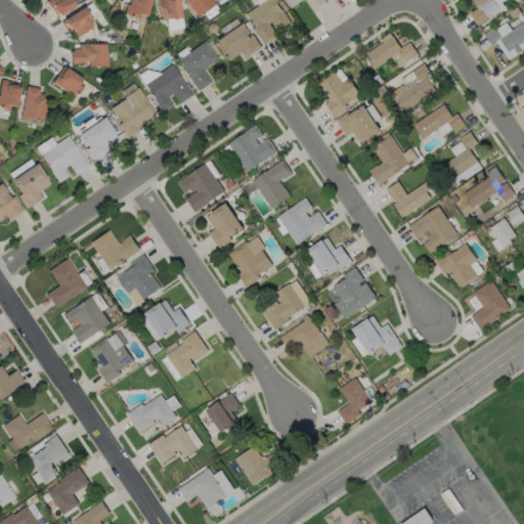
[(73,0),(76,4),(57,17),(51,8),(49,8),(44,1),(45,0),(73,0)]
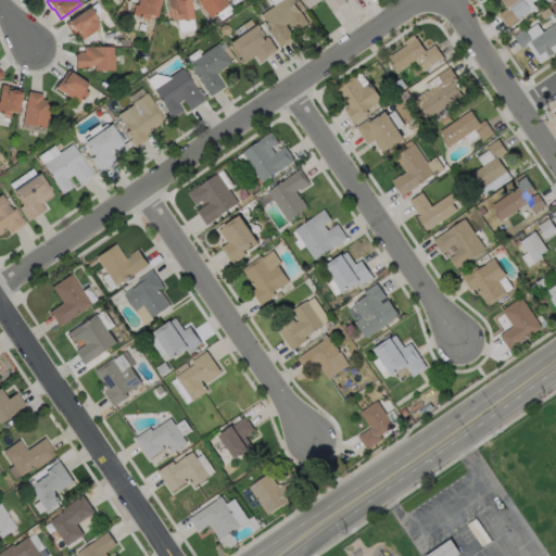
[(159,0),(155,16),(149,15),(148,20),(139,17),(139,16),(131,14),(134,4),(136,4),(136,0),(159,0)]
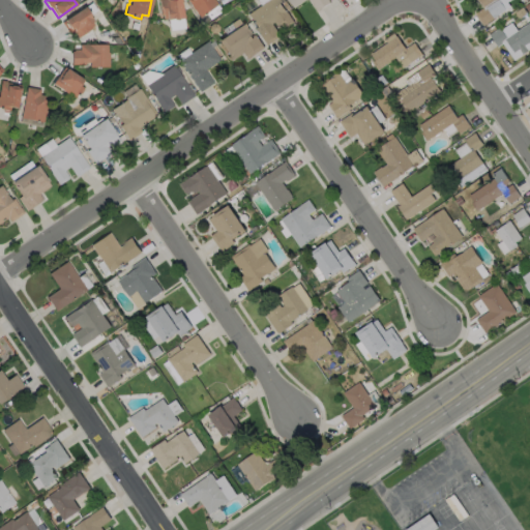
[(179,0),(182,18),(173,19),(167,19),(166,18),(163,19),(162,15),(160,15),(157,0),(179,0)]
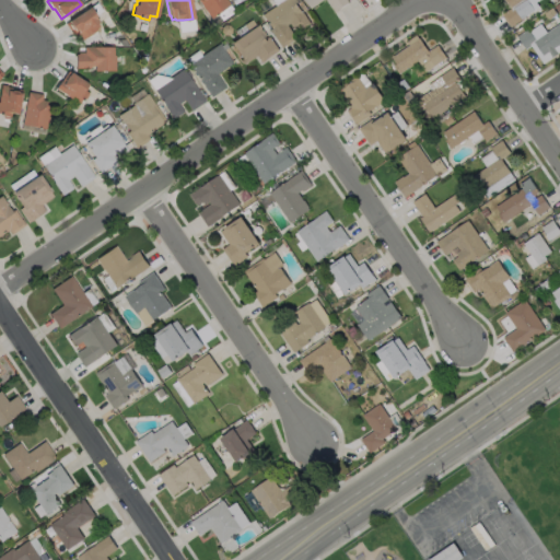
[(226,0),(230,4),(209,18),(196,0),(226,0)]
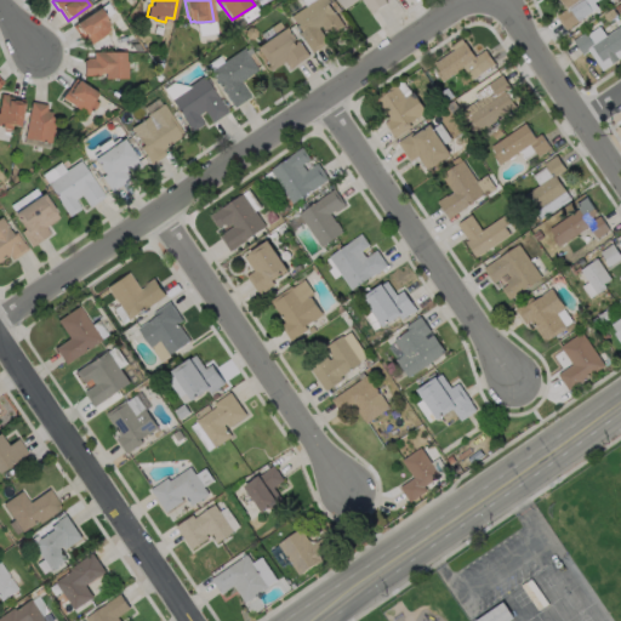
[(326,0),(346,27),(334,35),(328,27),(324,30),(322,27),(319,28),(329,43),(313,52),(289,16),(313,0),(326,0)]
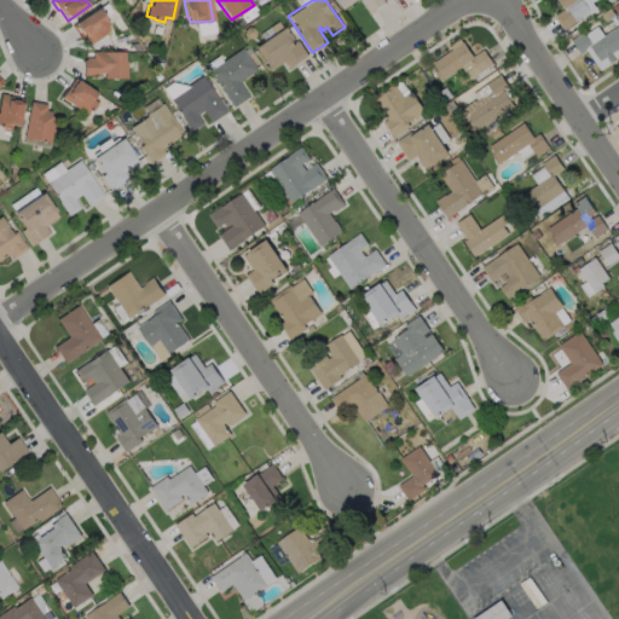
[(386,0),(385,1),(386,3),(370,13),(363,4),(364,3),(362,0),(356,0),(343,9),(337,0),(386,0)]
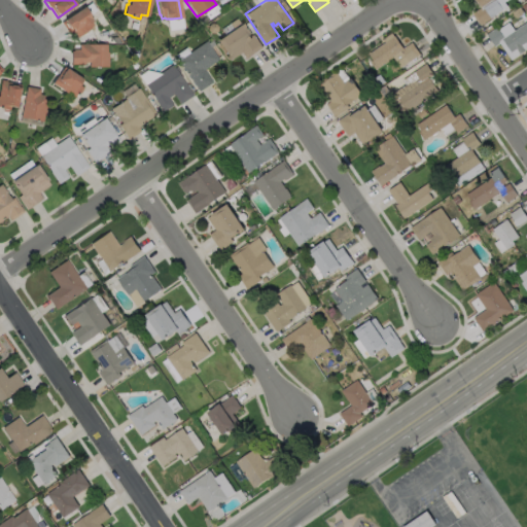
[(506,0),(500,4),(503,8),(481,24),(472,12),(481,7),(475,0),(506,0)]
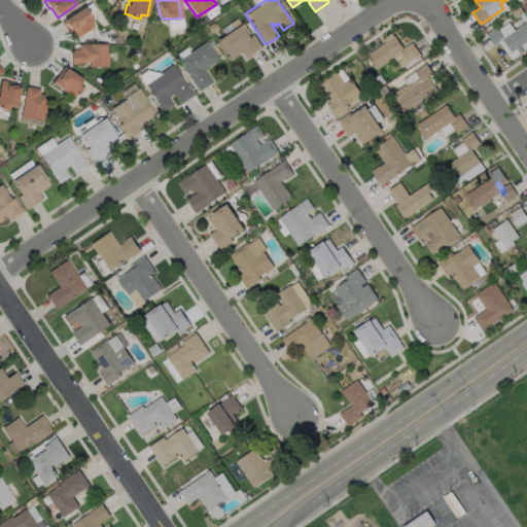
[(91,29),(77,37),(72,30),(68,33),(61,23),(84,6),(90,14),(89,15),(93,21),(91,22),(93,25),(90,27),(91,29)]
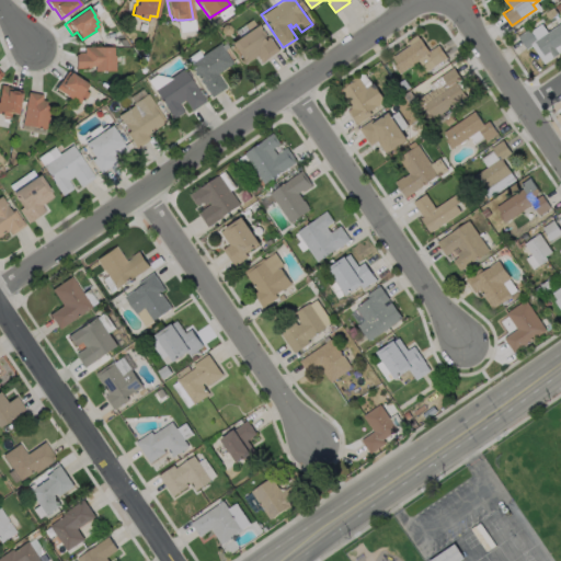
[(560,44),(560,45),(560,46),(560,52),(545,64),(531,45),(526,48),(517,36),(522,33),(528,29),(537,39),(560,23),(560,44)]
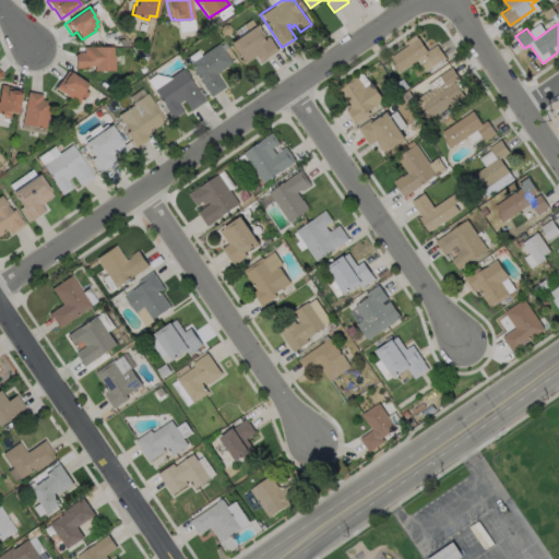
[(256,24),(265,38),(270,36),(278,49),(261,61),(257,55),(245,63),(241,59),(229,43),(256,24)]
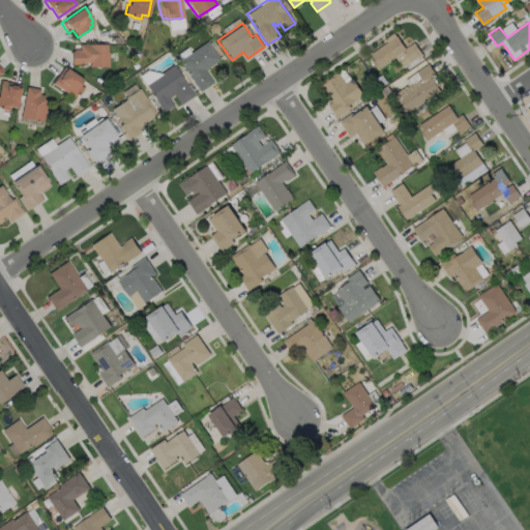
[(396,35),(405,48),(413,41),(421,54),(403,67),(395,57),(378,69),(372,61),(375,59),(371,53),(396,35)]
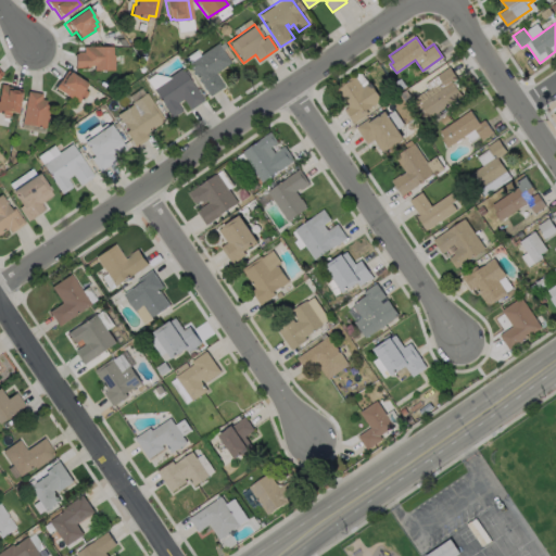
[(209,96),(224,86),(214,73),(230,62),(222,49),(226,47),(223,41),(218,45),(216,42),(200,54),(196,49),(182,58),(209,96)]
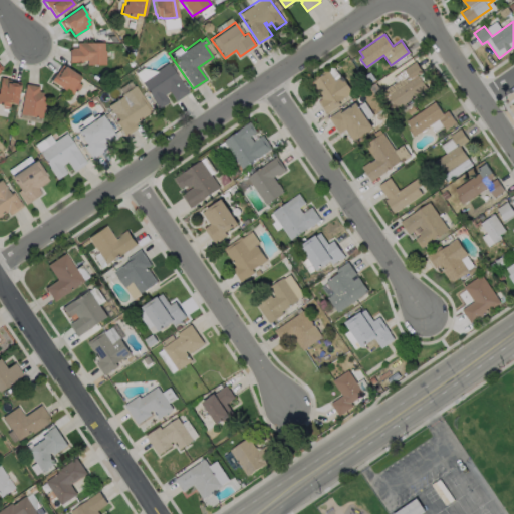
[(103,42),(102,50),(104,50),(104,64),(86,64),(86,62),(68,62),(68,49),(70,49),(70,47),(76,47),(76,42),(103,42)]
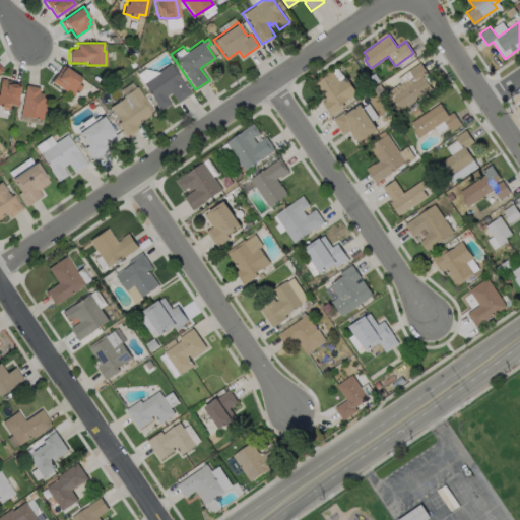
[(432,89),(401,110),(388,90),(400,82),(397,78),(419,62),(429,75),(424,78),(432,89)]
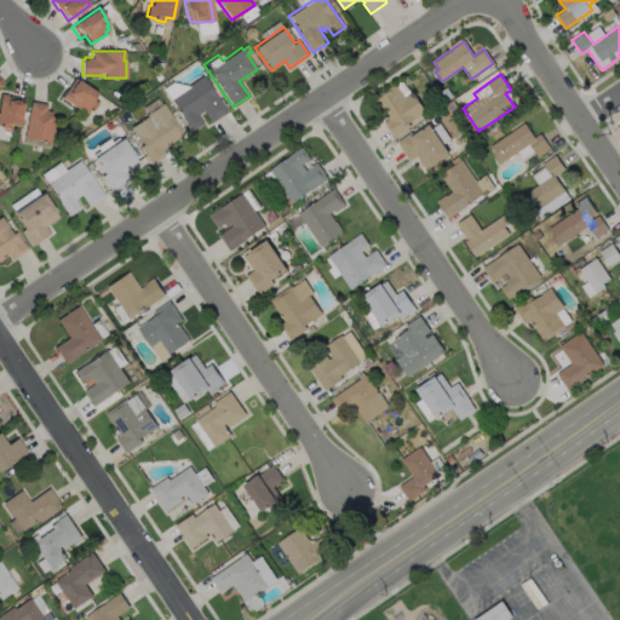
[(201,75),(227,112),(211,121),(204,110),(196,114),(202,122),(191,131),(170,99),(189,86),(188,85),(201,75)]
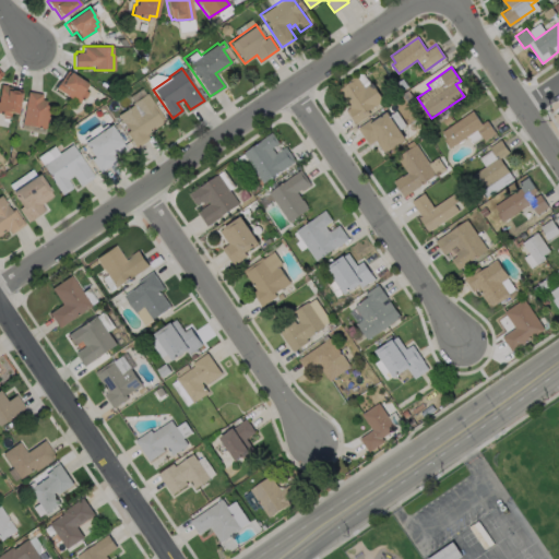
[(67,70),(87,83),(83,90),(87,92),(79,105),(55,88),(67,70)]
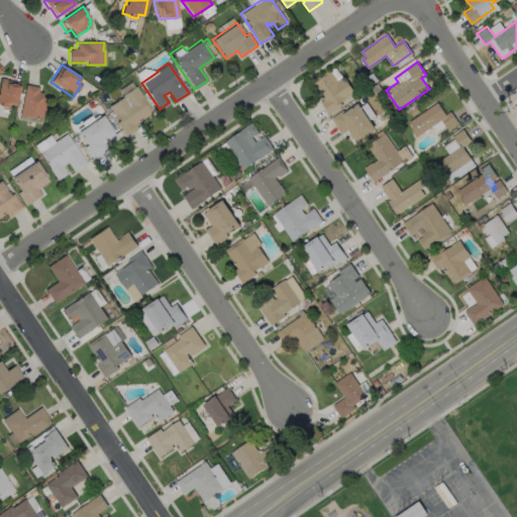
[(330,71),(337,80),(343,76),(354,92),(340,102),(341,105),(328,114),(319,101),(324,98),(314,82),(330,71)]
